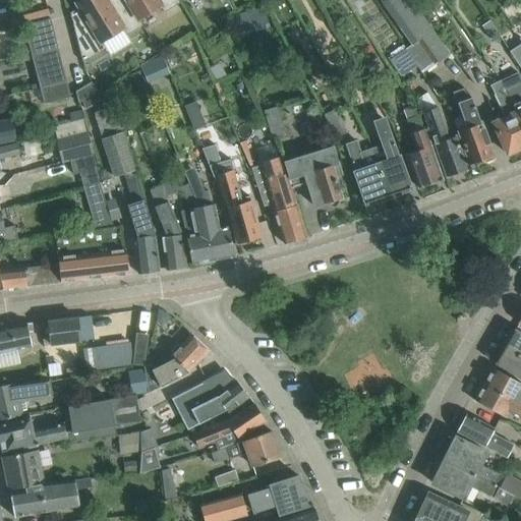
[(143,24),(139,19),(138,19),(125,0),(74,0),(79,7),(70,12),(82,62),(106,48),(102,42),(123,30),(126,35),(143,24)]
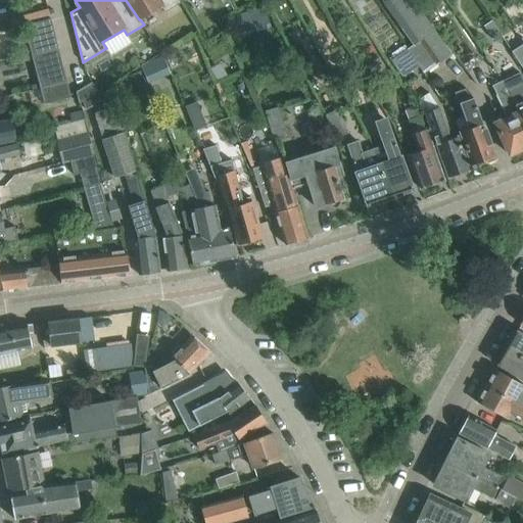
[(126,0),(139,19),(140,19),(161,6),(164,12),(181,2),(180,0),(126,0)]
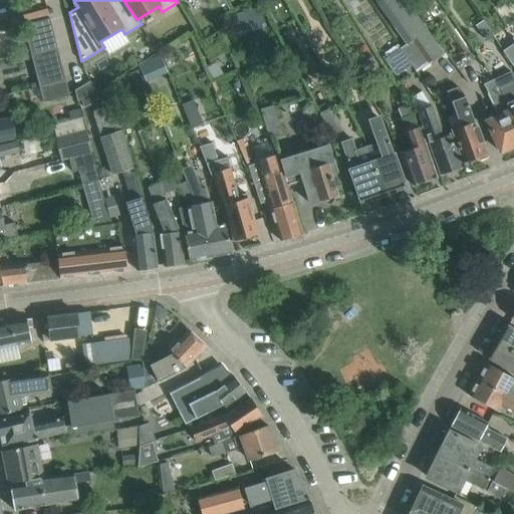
[(443,51),(405,0),(373,0),(405,43),(402,46),(418,69),(443,51)]
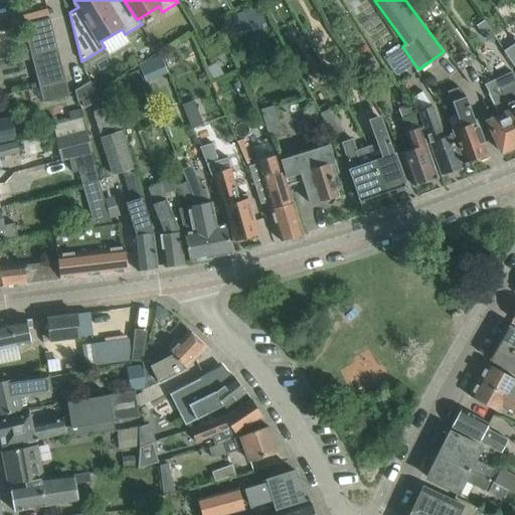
[(47,9),(26,14),(28,23),(49,18),(47,9)]
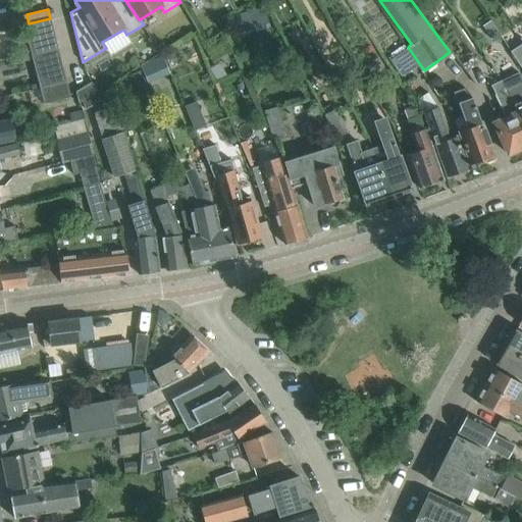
[(57,43),(51,20),(51,18),(50,18),(29,23),(23,24),(31,50),(57,43)]
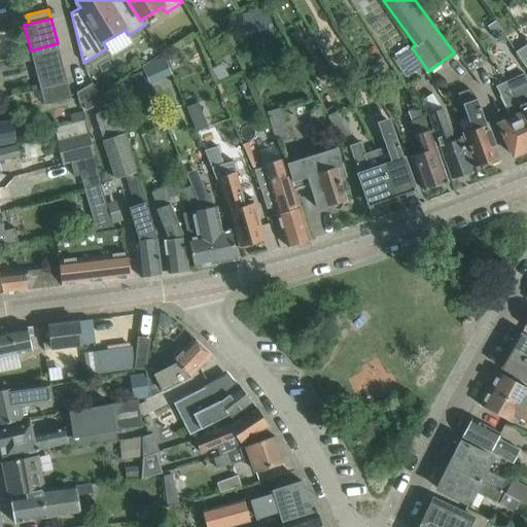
[(494,40),(502,35),(493,21),(485,27),(494,40)]
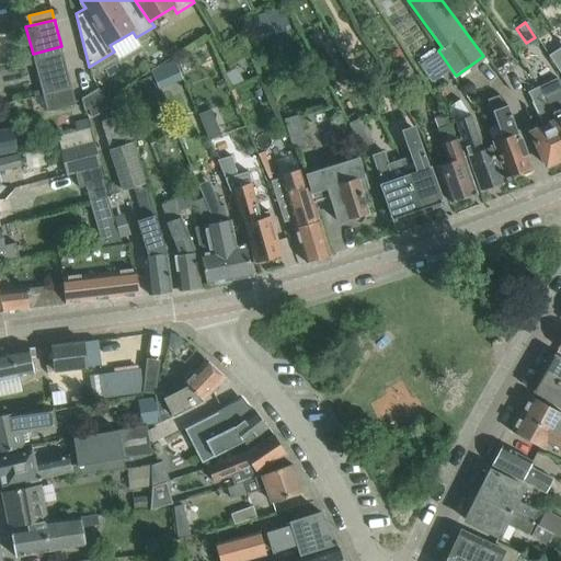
[(560,44),(560,43),(554,46),(558,49),(548,56),(560,75),(560,44)]
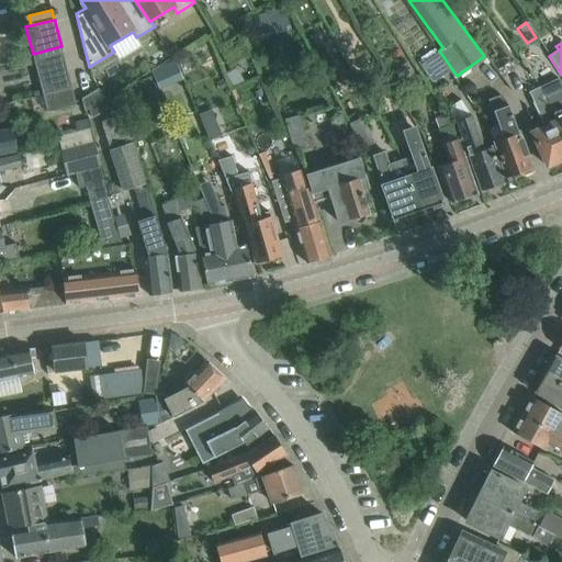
[(176,44),(168,48),(172,56),(180,52),(176,44)]
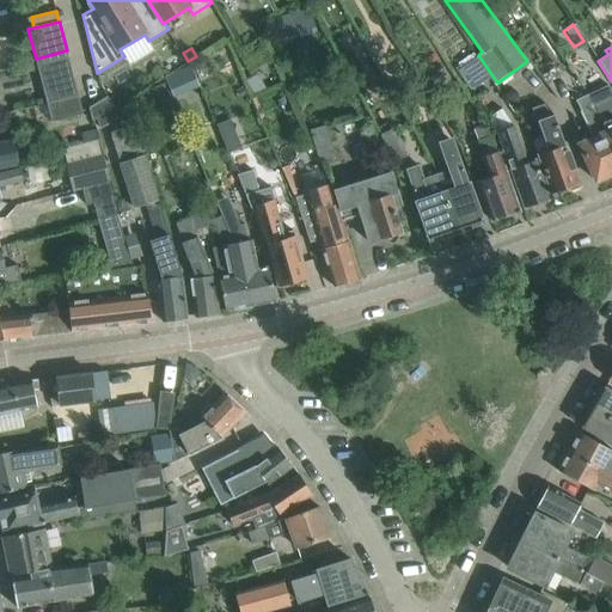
[(78,92),(67,50),(36,59),(47,101),(78,92)]
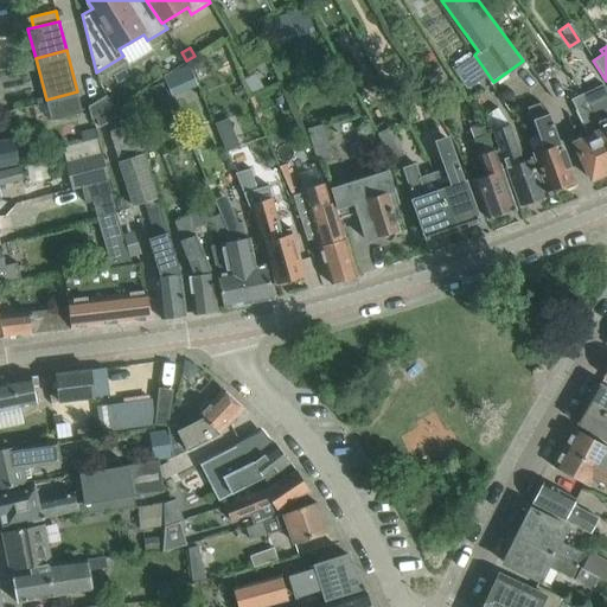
[(606,113),(595,89),(579,59),(567,68),(582,95),(606,145),(606,113)]
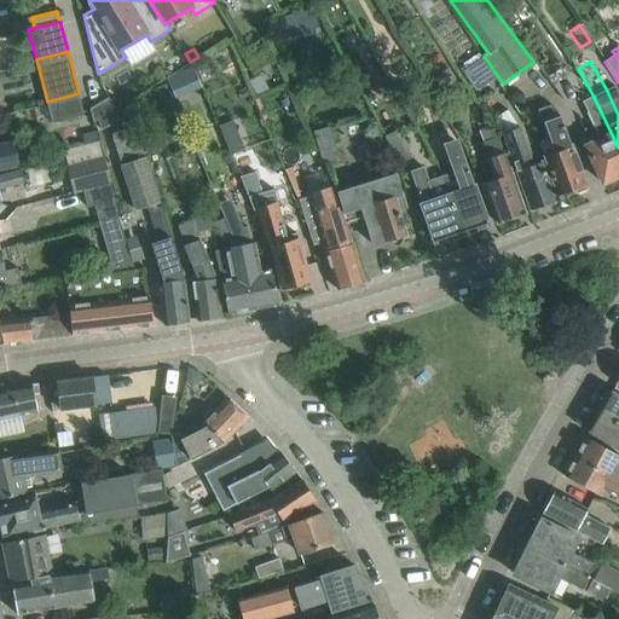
[(168,87),(149,93),(156,113),(175,105),(168,87)]
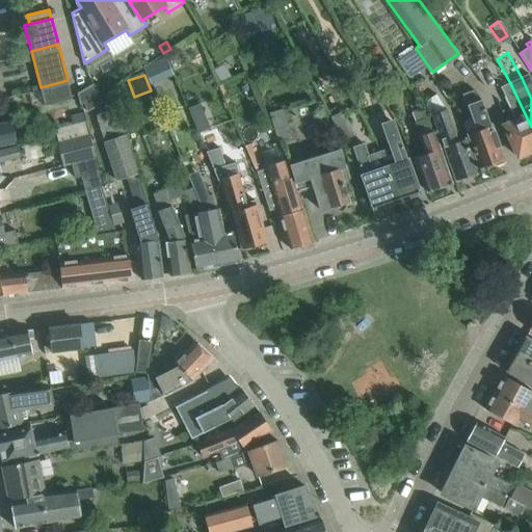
[(72,99),(68,80),(41,87),(41,90),(44,103),(45,105),(72,99)]
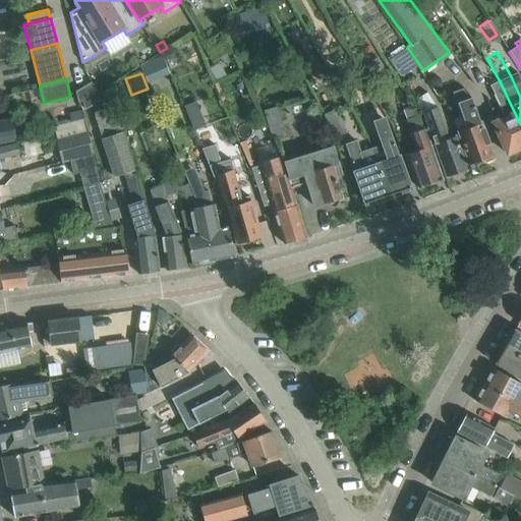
[(89,97),(107,87),(106,85),(98,91),(92,81),(75,91),(78,103),(89,97)]
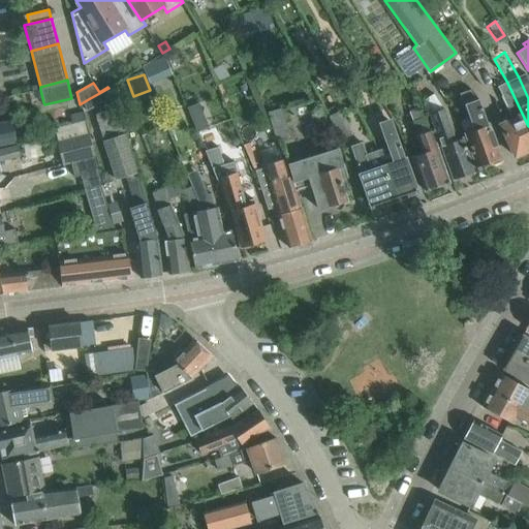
[(110,86),(117,107),(119,112),(126,109),(118,83),(110,86)]
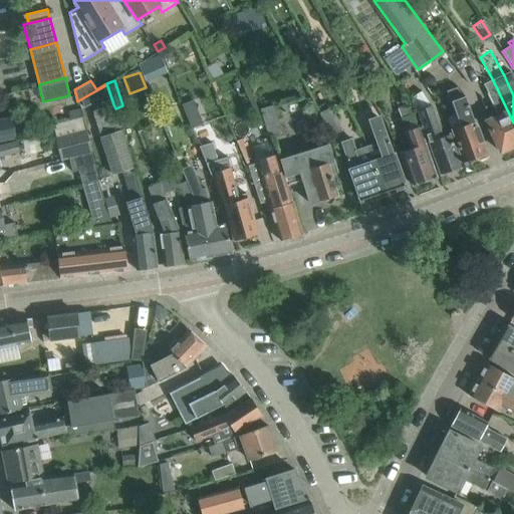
[(513,145),(513,122),(493,80),(484,84),(498,115),(486,120),(501,152),(513,145)]
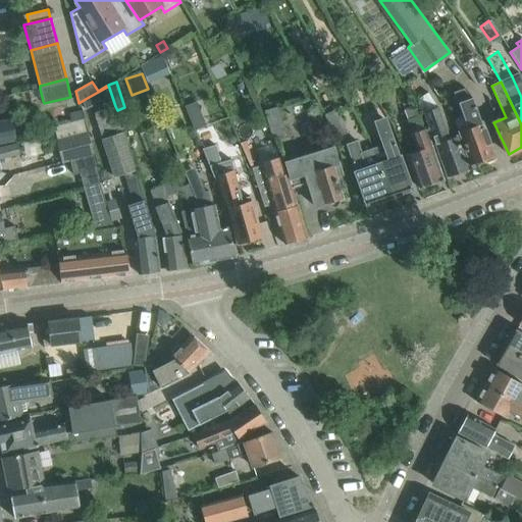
[(40,89),(29,92),(32,104),(43,101),(40,89)]
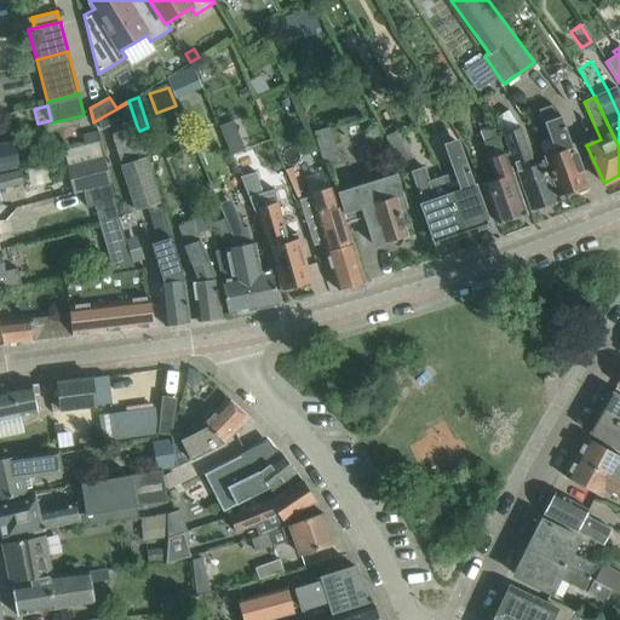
[(587,188),(572,145),(572,147),(562,118),(552,105),(539,110),(544,122),(546,122),(551,139),(539,143),(551,176),(560,197),(563,196),(562,195),(577,189),(578,191),(587,188)]
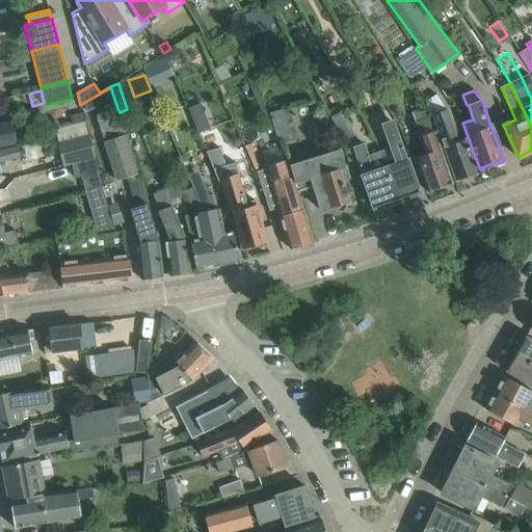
[(90,99),(80,105),(84,112),(95,106),(90,99)]
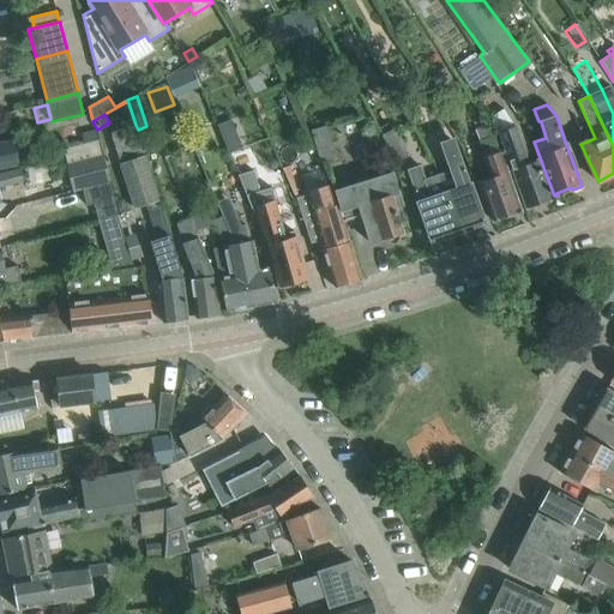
[(232,119),(217,125),(229,154),(244,148),(232,119)]
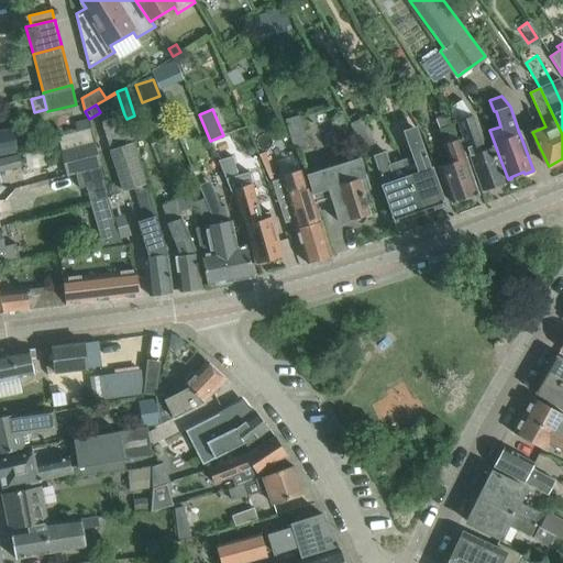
[(152,199),(134,142),(128,123),(127,119),(124,114),(102,121),(124,192),(135,188),(141,203),(152,199)]
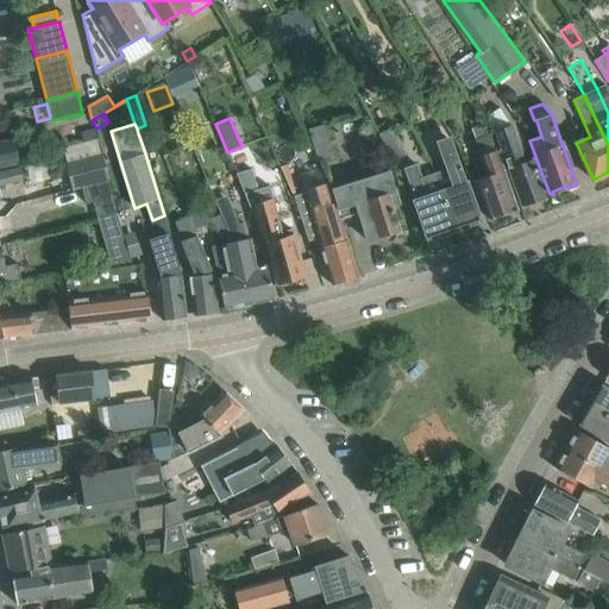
[(309,130),(320,161),(336,156),(326,125),(309,130)]
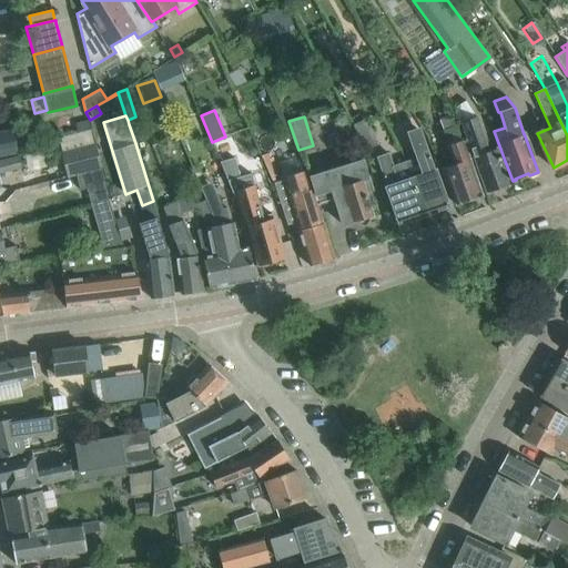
[(509,184),(501,163),(496,149),(489,151),(477,117),(462,122),(487,192),(509,184)]
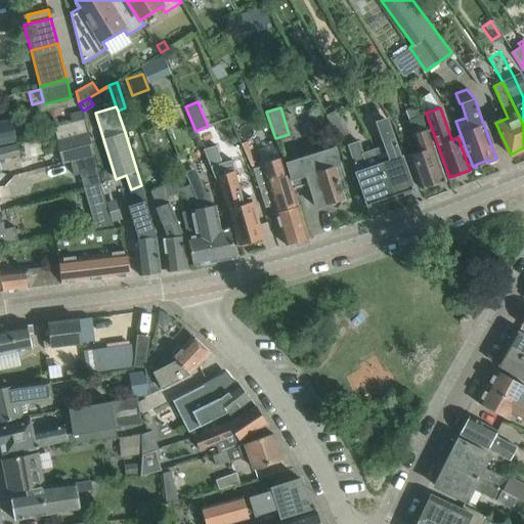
[(350,131),(338,108),(325,116),(338,138),(350,131)]
